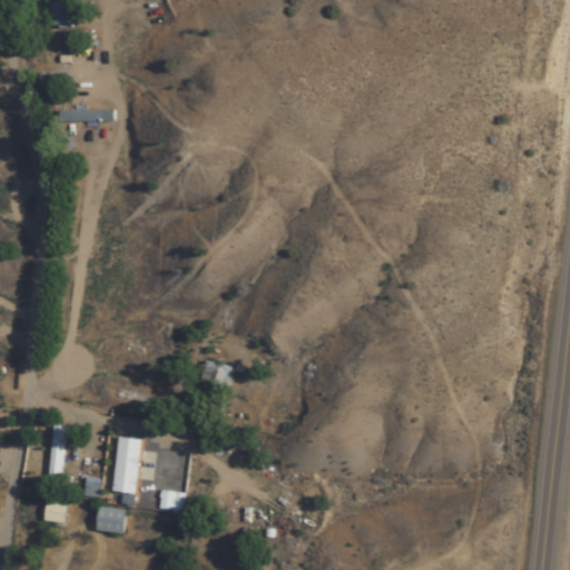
[(70,29),(70,2),(47,2),(47,29),(70,29)]
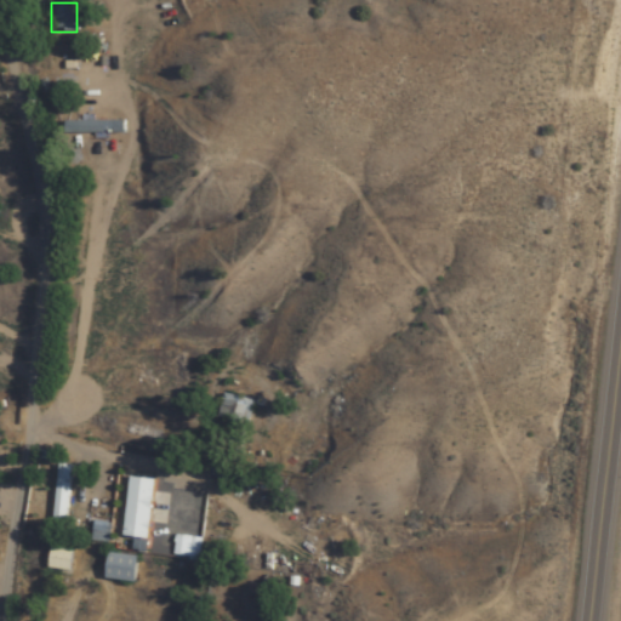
[(125,134),(125,120),(66,120),(66,134),(125,134)]
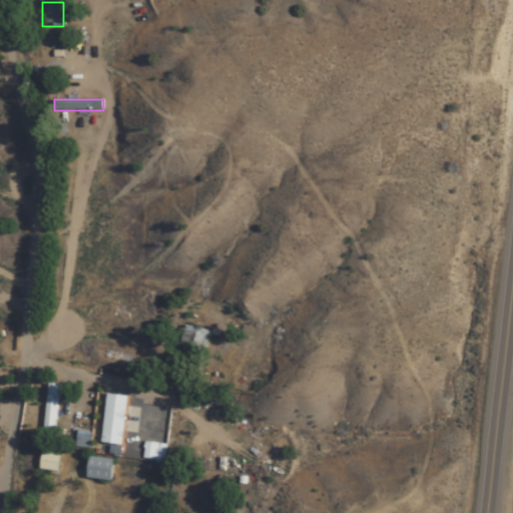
[(205,353),(210,332),(185,325),(180,346),(205,353)]
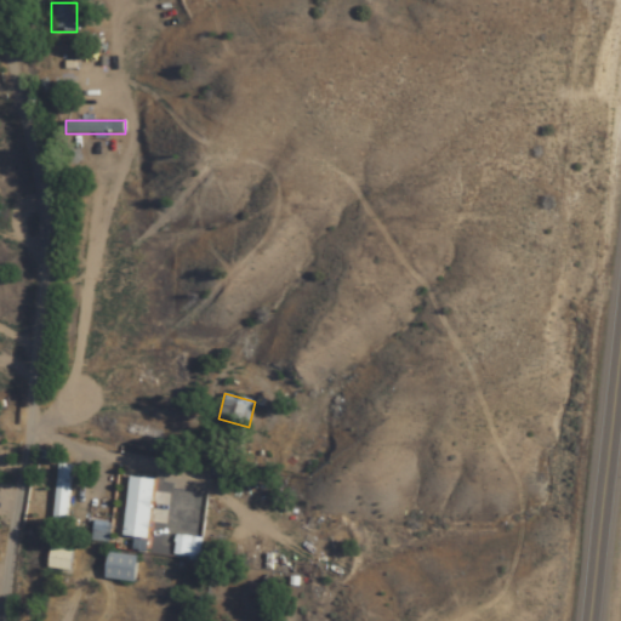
[(72,466),(60,463),(52,523),(66,524),(72,466)]
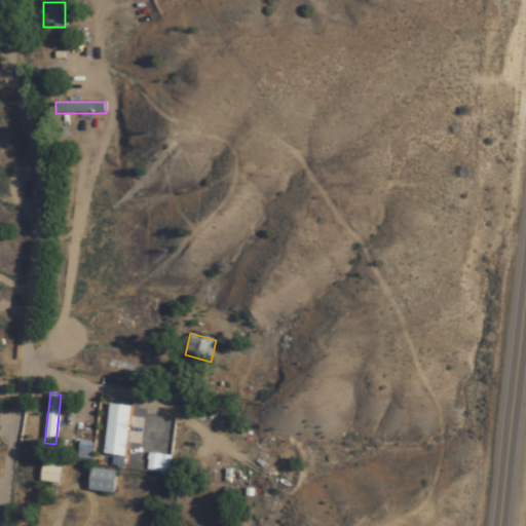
[(129,407),(107,405),(103,455),(125,457),(129,407)]
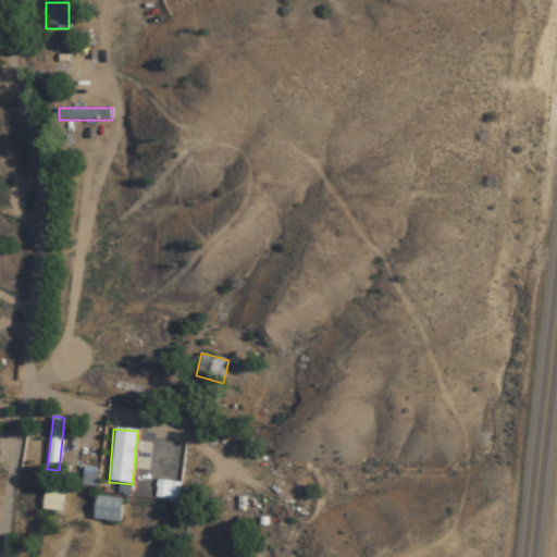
[(63,511),(63,492),(45,492),(45,511),(63,511)]
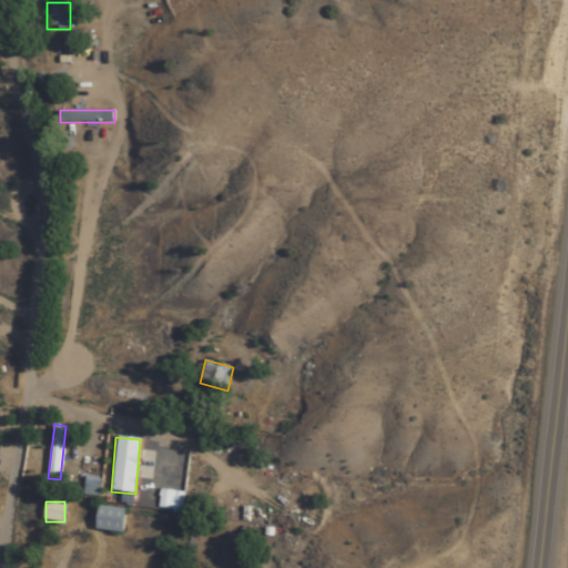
[(125,509),(98,507),(95,530),(123,533),(125,509)]
